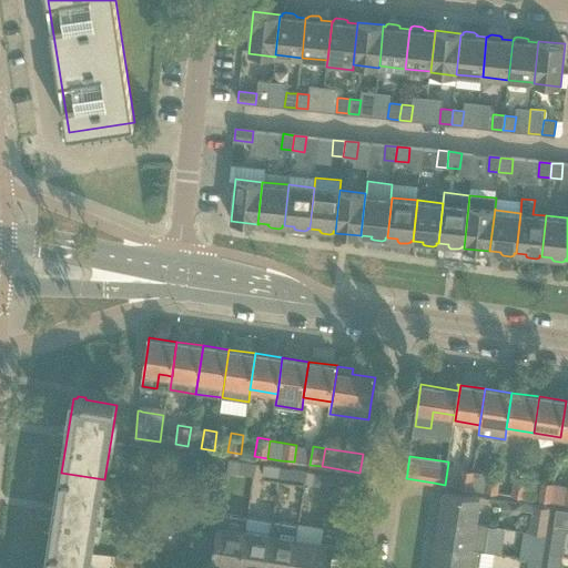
[(239,460),(236,473),(253,475),(255,463),(239,460)]
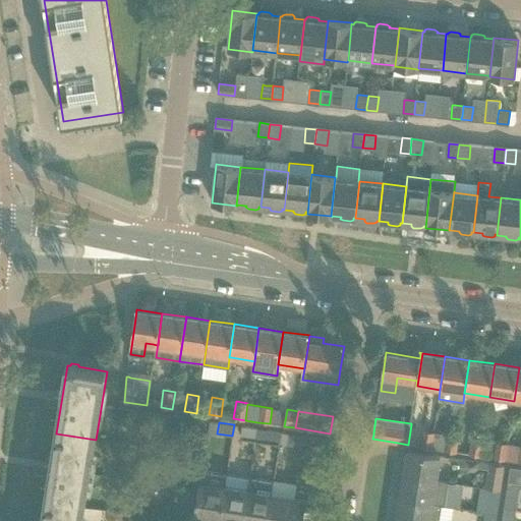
[(242,426),(241,438),(256,440),(258,428),(242,426)]
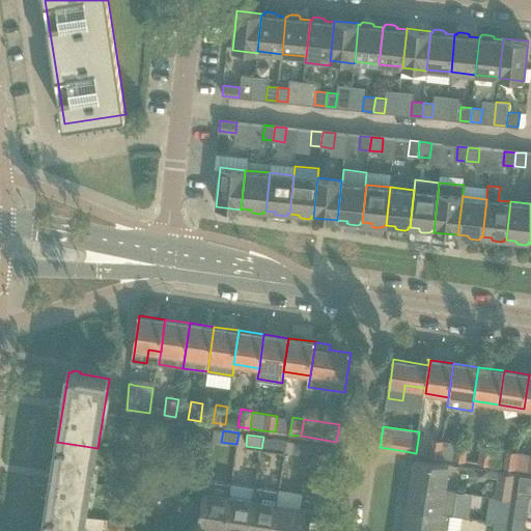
[(275,439),(273,449),(285,451),(287,441),(275,439)]
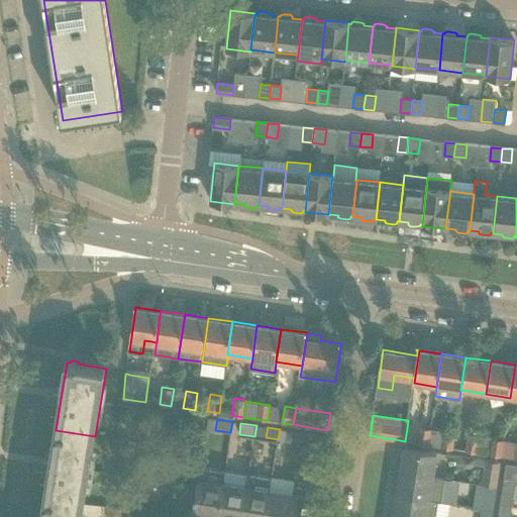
[(419,428),(417,443),(428,444),(430,430),(419,428)]
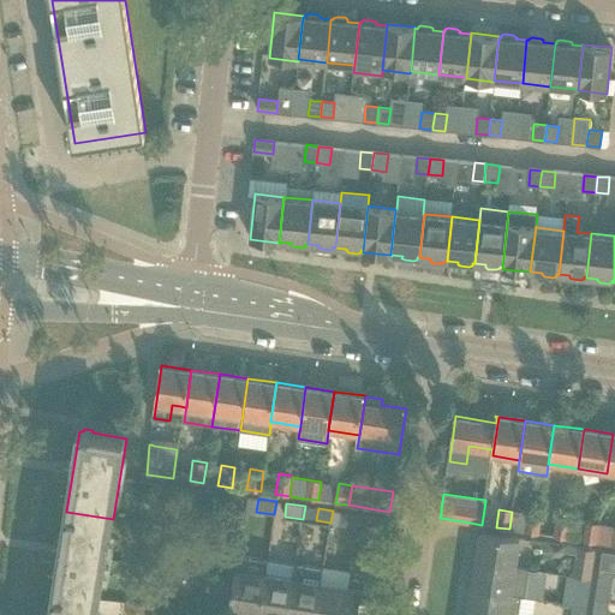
[(340,524),(358,527),(359,513),(342,511),(340,524)]
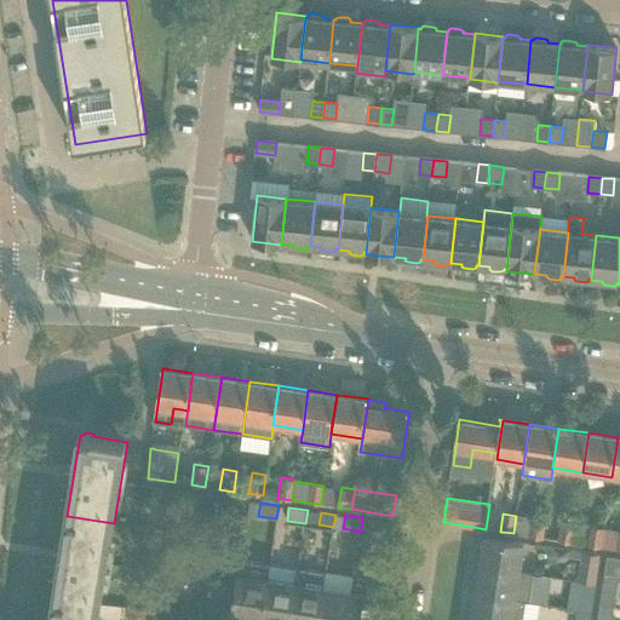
[(53,597),(102,604),(114,523),(67,516),(53,597)]
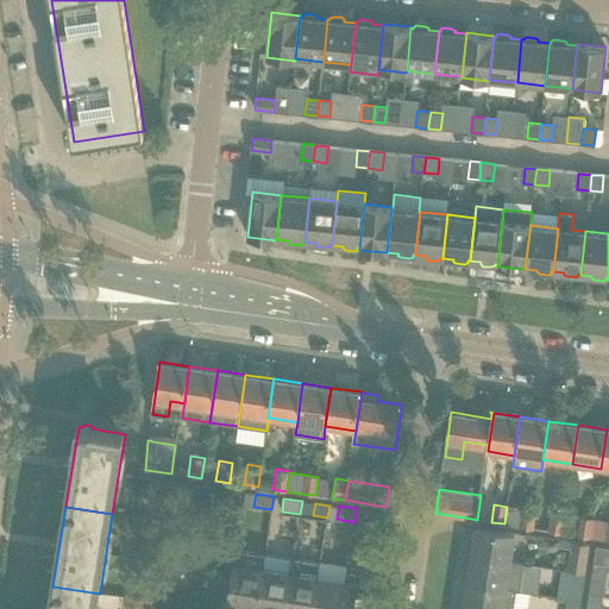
[(507,507),(504,523),(519,526),(533,528),(535,510),(521,508),(507,507)]
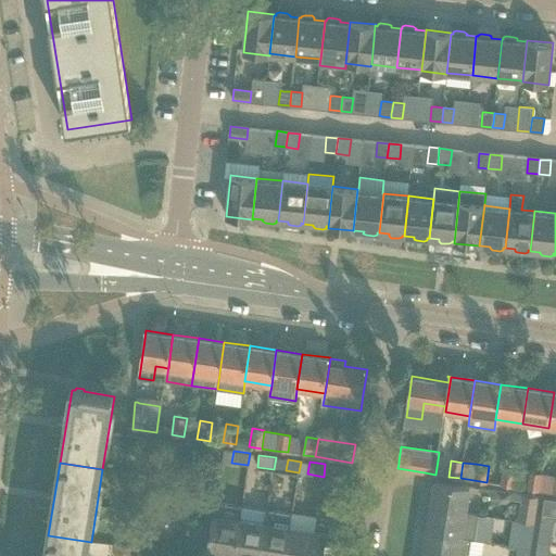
[(325,464),(324,477),(339,479),(341,467),(325,464)]
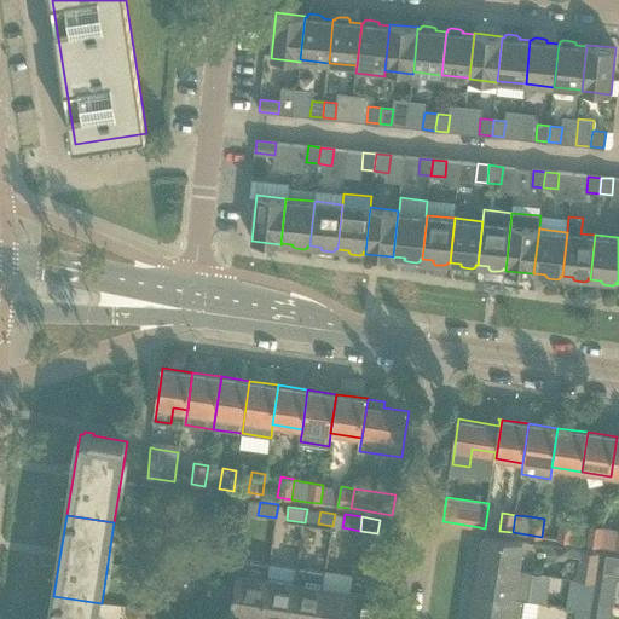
[(560,521),(557,539),(571,542),(573,524),(560,521)]
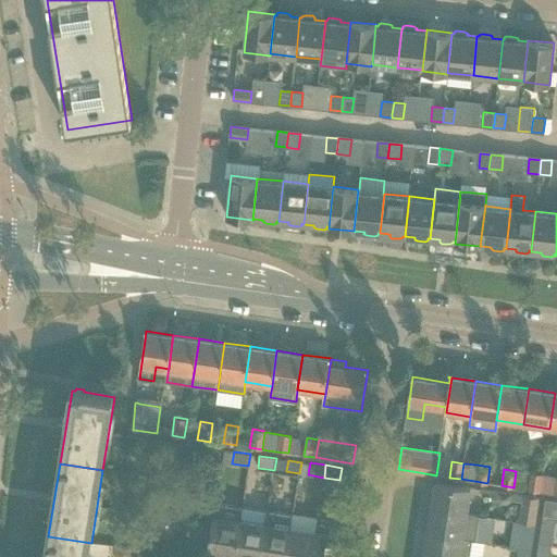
[(530,473),(528,490),(529,490),(540,491),(542,474),(532,473),(531,473),(530,473)]
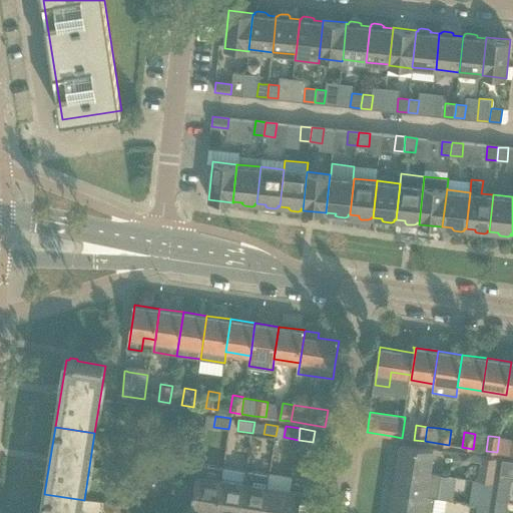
[(402,444),(398,467),(430,472),(434,449),(402,444)]
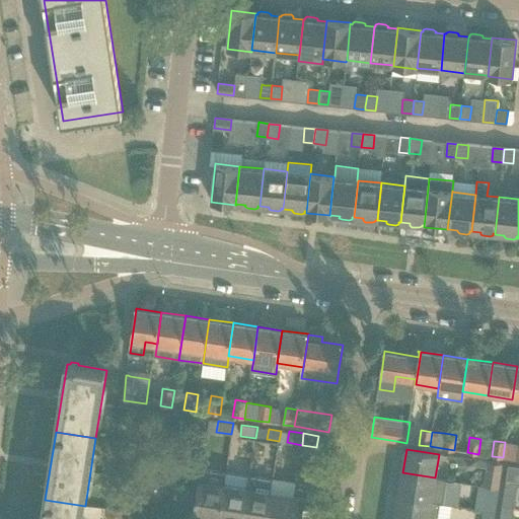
[(488,461),(484,487),(498,489),(502,464),(488,461)]
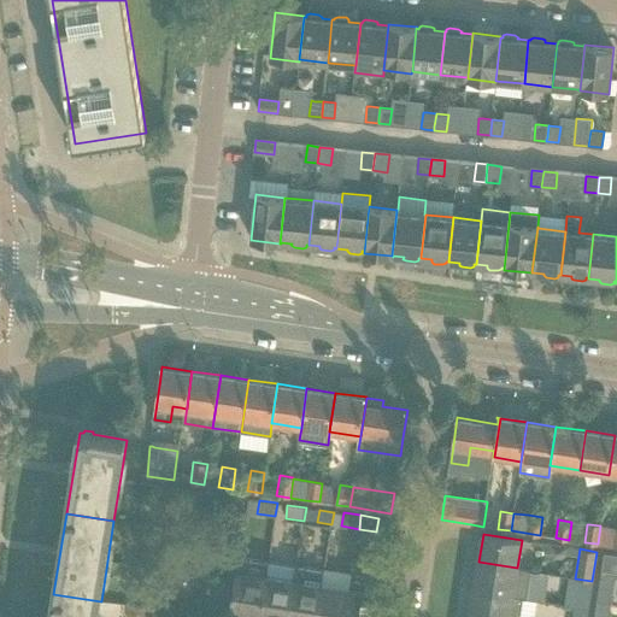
[(616,554),(604,553),(601,573),(615,574),(616,574),(616,554)]
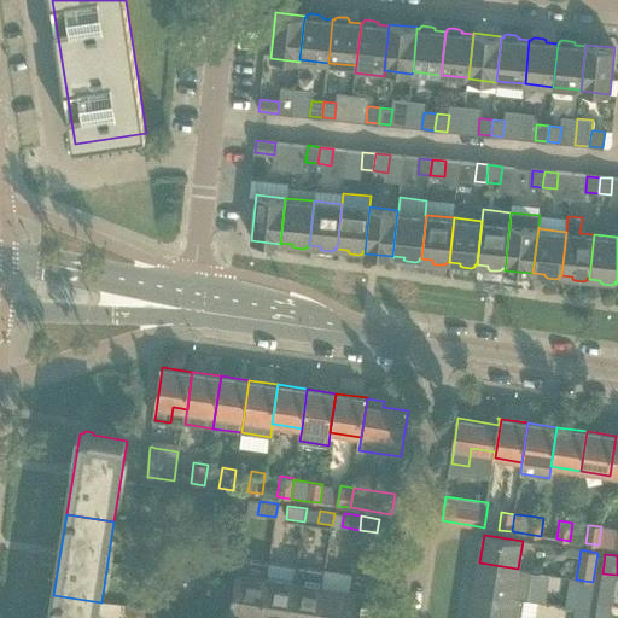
[(238,572),(232,611),(261,616),(267,577),(269,564),(240,559),(238,572)]
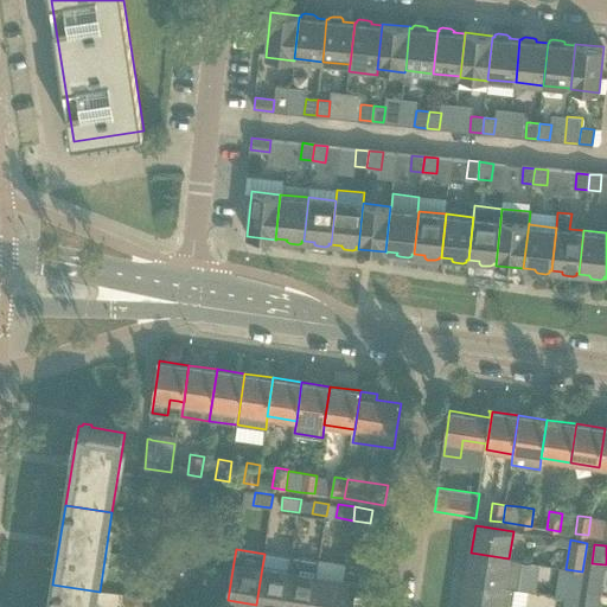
[(471,553),(467,580),(504,586),(521,588),(525,561),(509,558),(471,553)]
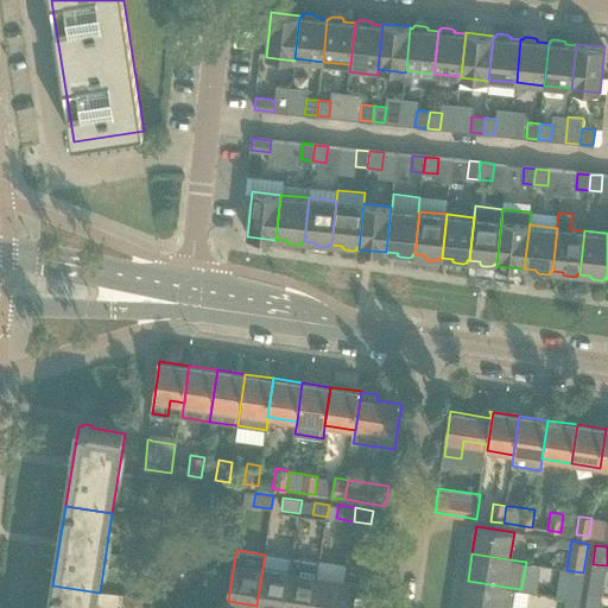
[(263,568),(257,606),(274,607),(284,607),(290,572),(292,559),(265,555),(263,568)]
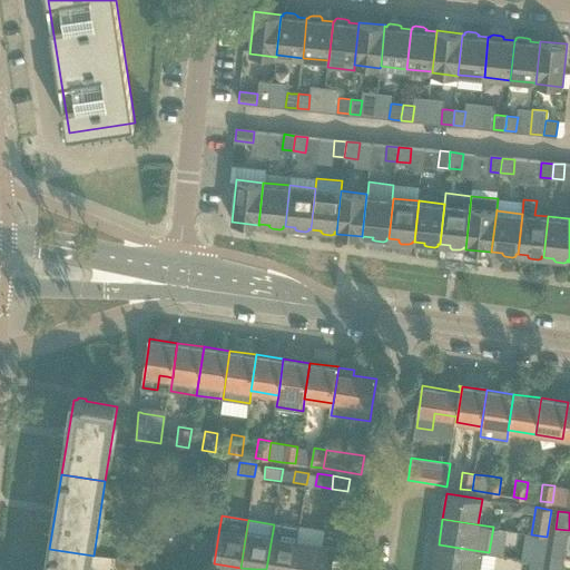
[(272,537),(266,569),(292,569),(297,540),(300,528),(274,524),(272,537)]
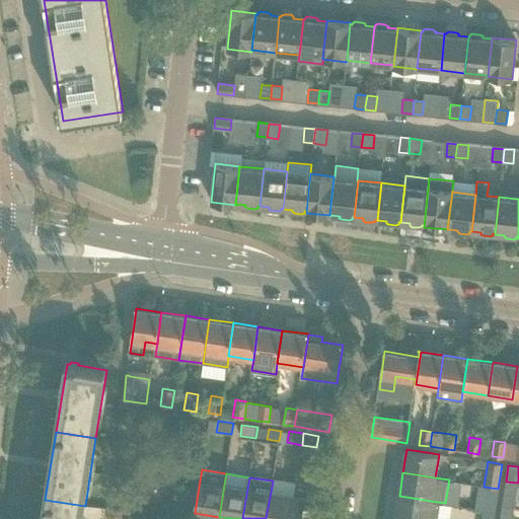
[(506,482),(502,507),(513,508),(517,483),(506,482)]
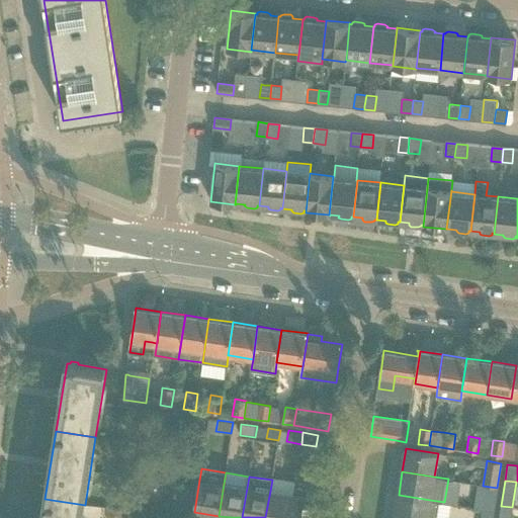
[(179,486),(178,496),(188,497),(189,487),(179,486)]
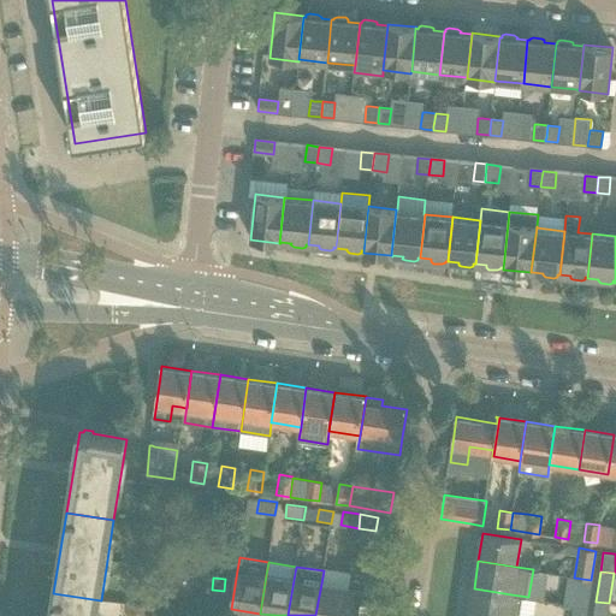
[(566,587),(563,603),(586,606),(590,581),(575,579),(574,590),(566,587)]
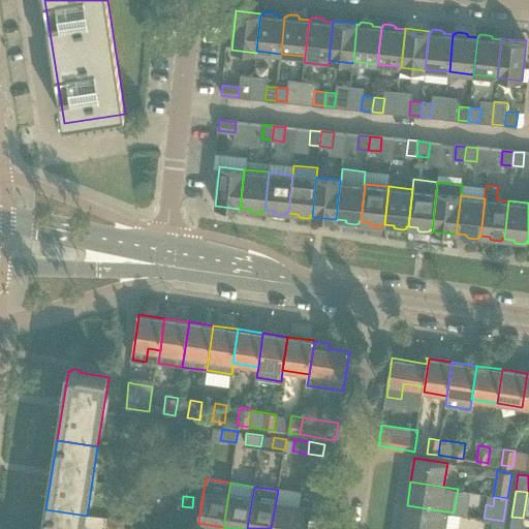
[(271,528),(294,528),(300,505),(276,501),(271,528)]
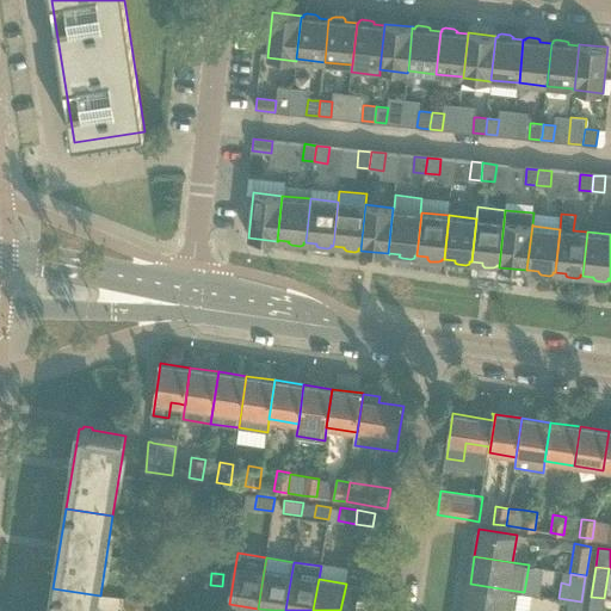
[(346,584),(340,610),(370,610),(375,588),(346,584)]
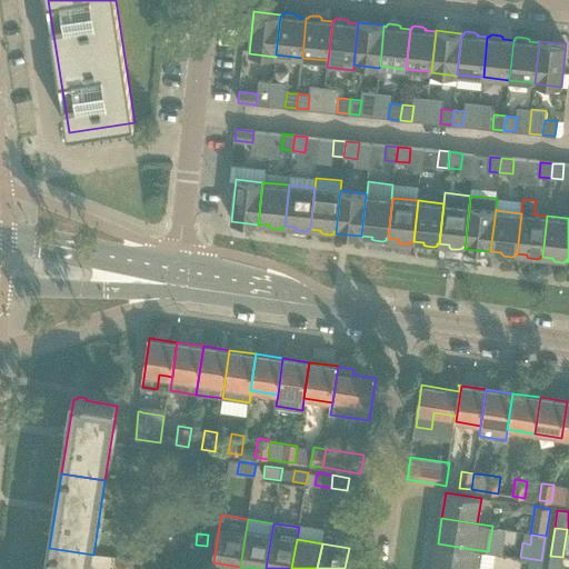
[(438,543),(433,568),(469,568),(472,549),(438,543)]
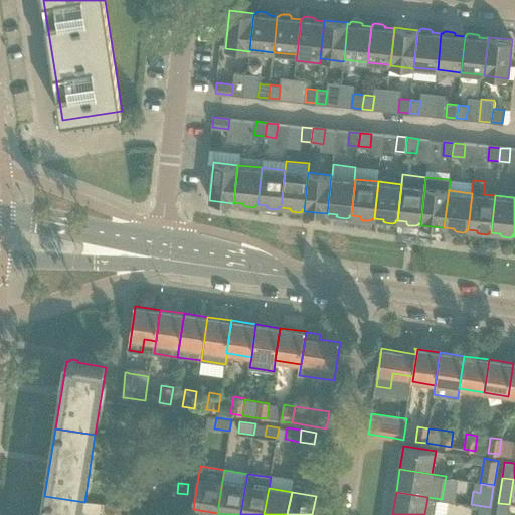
[(81,514),(84,502),(44,496),(41,514),(81,514)]
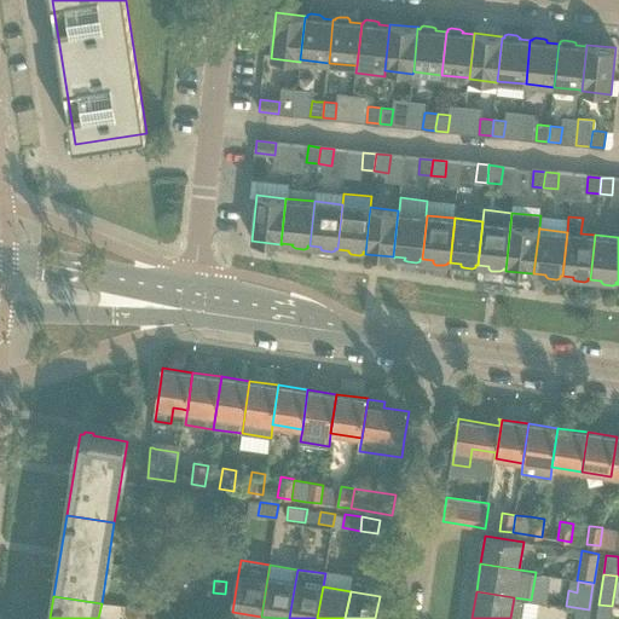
[(599,605),(596,618),(609,618),(612,606),(599,605)]
